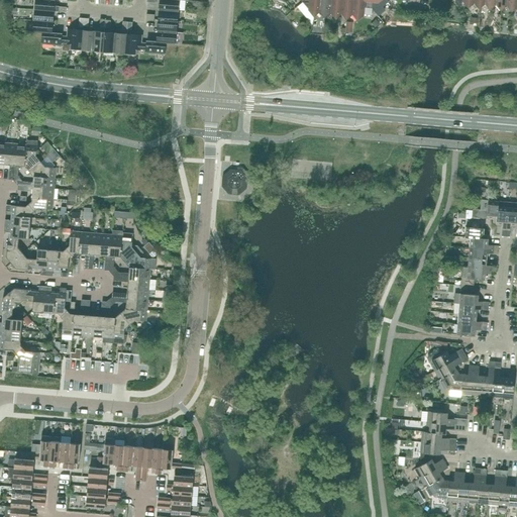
[(55,11),(55,0),(49,0),(35,0),(35,9),(55,11)]
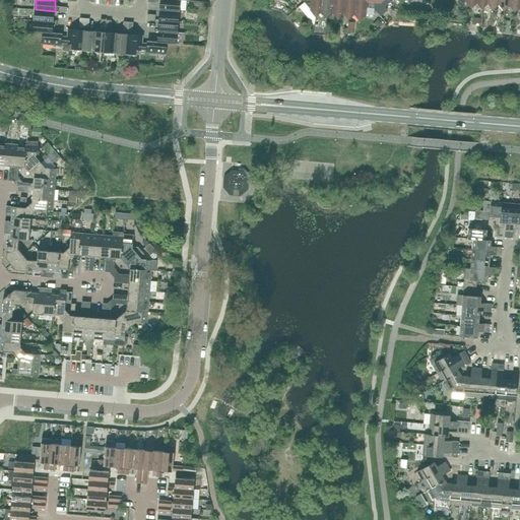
[(180,11),(180,0),(160,0),(160,9),(180,11)]
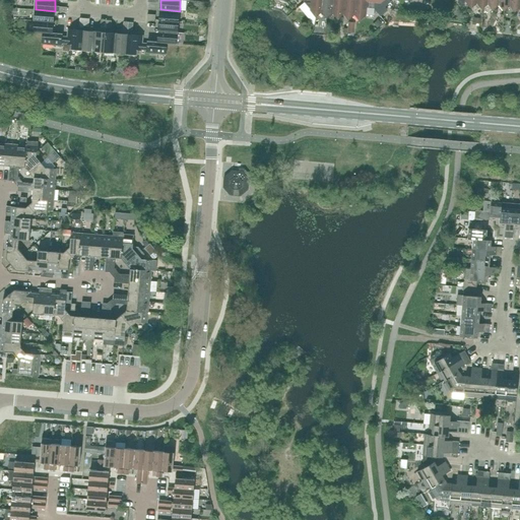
[(322,11),(322,0),(307,0),(308,3),(311,3),(311,9),(316,16),(322,11)]
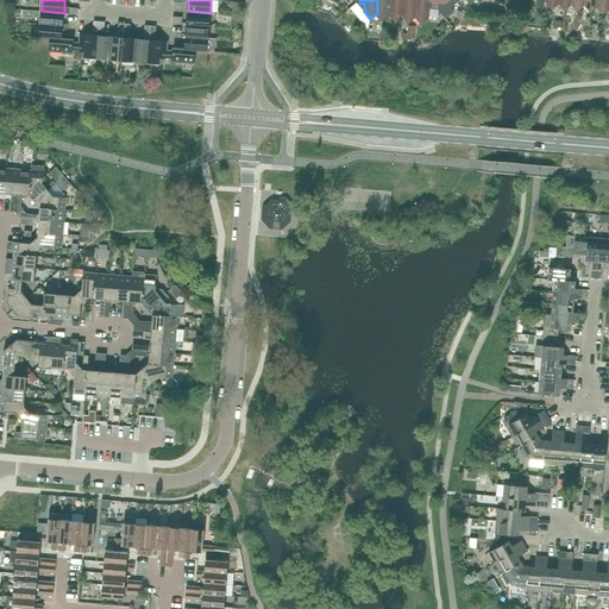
[(377,0),(377,13),(383,19),(390,14),(390,0),(377,0)]
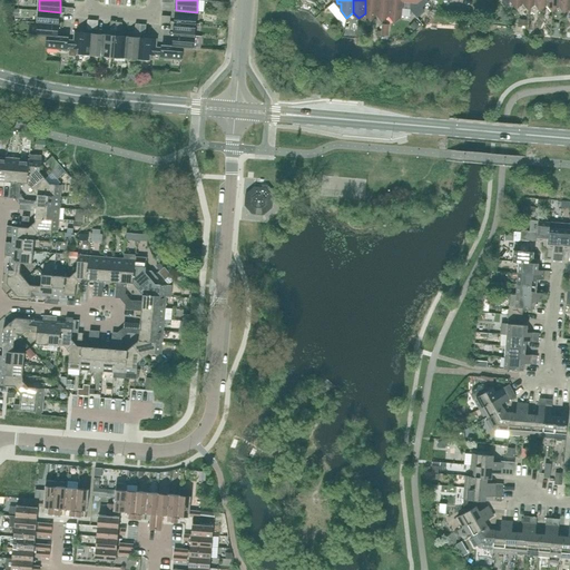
[(365,0),(365,13),(370,19),(376,13),(377,0),(365,0)]
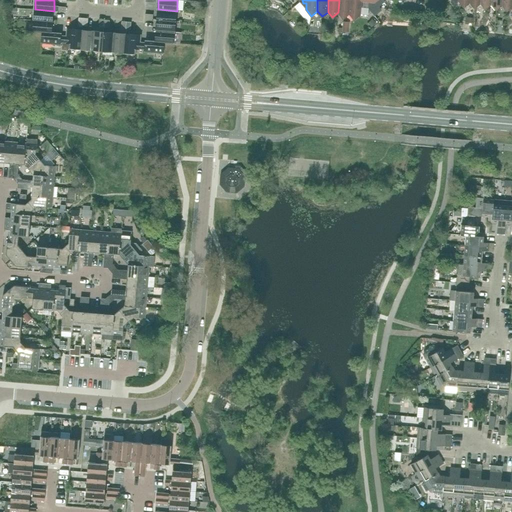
[(339,0),(338,12),(343,18),(349,13),(350,0),(339,0)]
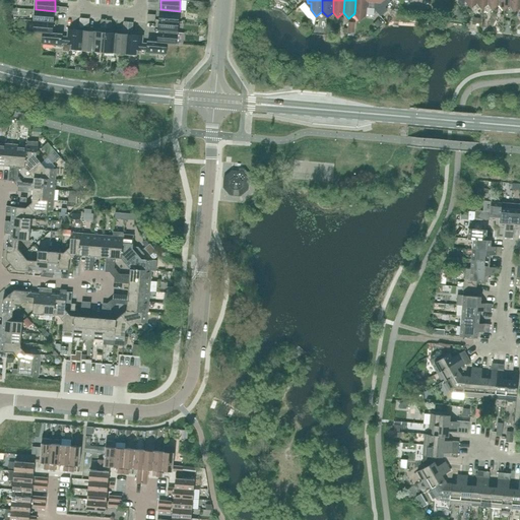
[(367,1),(366,0),(355,0),(354,13),(360,19),(366,14),(367,8),(367,1)]
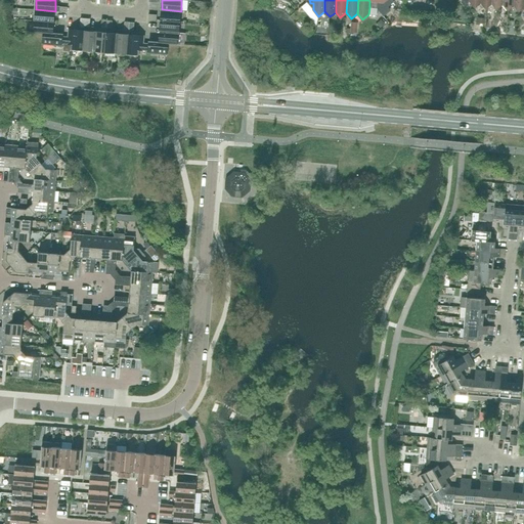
[(491,0),(491,3),(496,9),(503,4),(503,0),(491,0)]
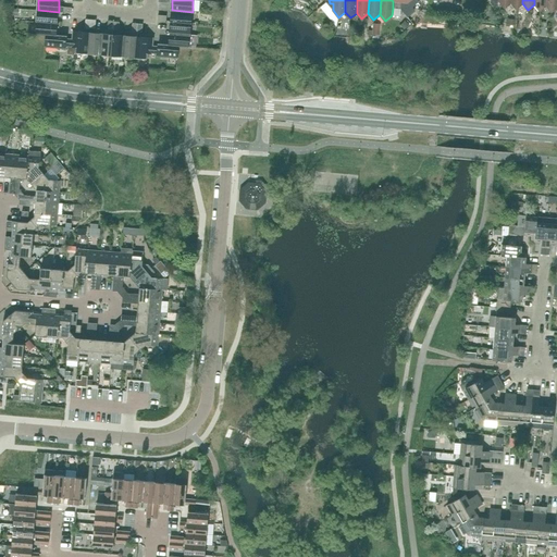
[(534,0),(534,4),(540,11),(546,5),(546,0),(534,0)]
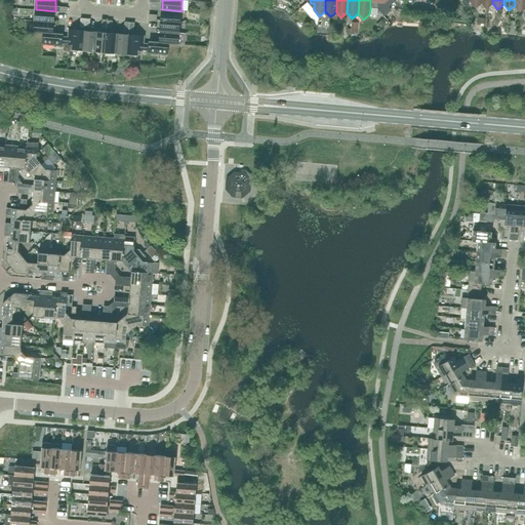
[(524,0),(515,0),(515,5),(520,11),(524,6),(524,0)]
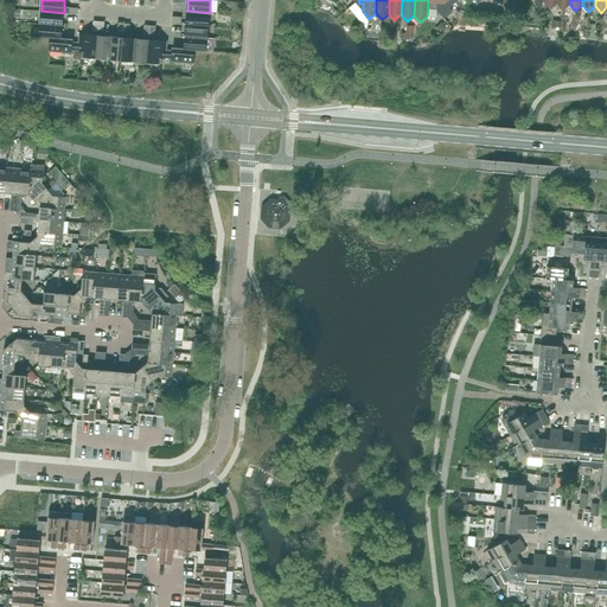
[(63,26),(64,13),(42,11),(40,24),(63,26)]
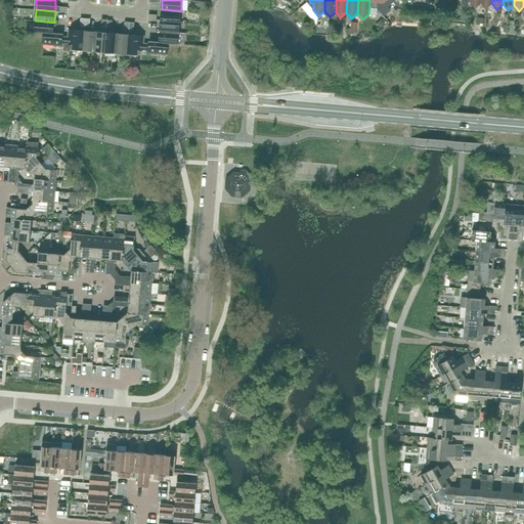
[(180,23),(181,11),(162,9),(161,20),(180,23)]
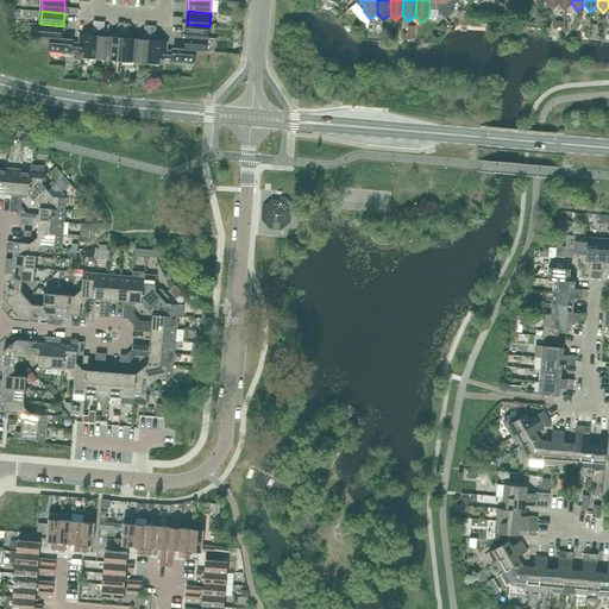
[(62,39),(63,26),(41,24),(39,38),(50,38),(62,39)]
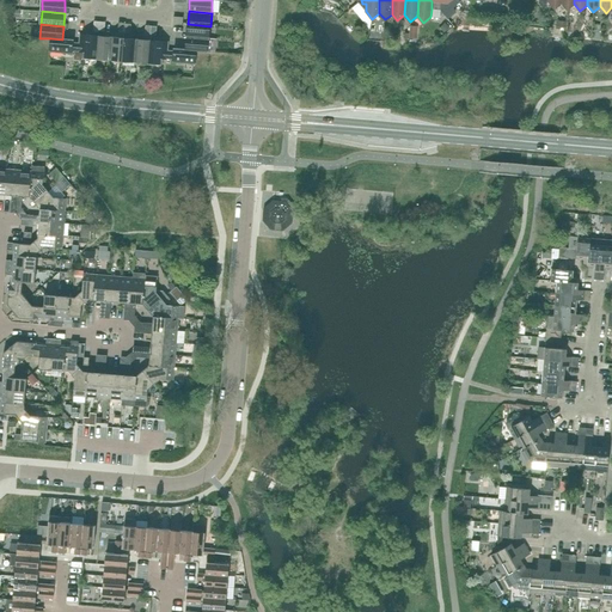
[(209,38),(210,26),(188,24),(187,37),(209,38)]
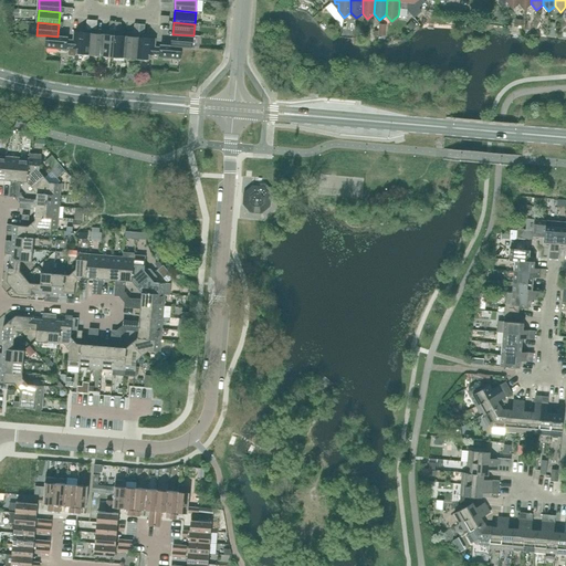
[(90,54),(91,33),(79,32),(79,39),(77,48),(76,53),(90,54)]
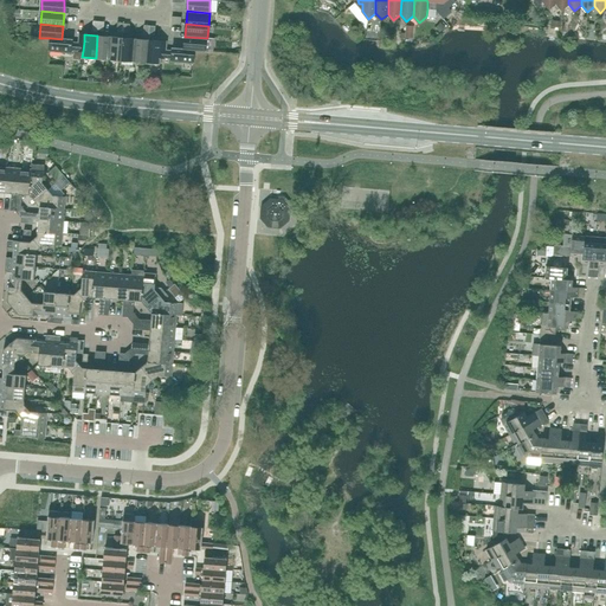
[(108,59),(110,37),(97,36),(96,58),(108,59)]
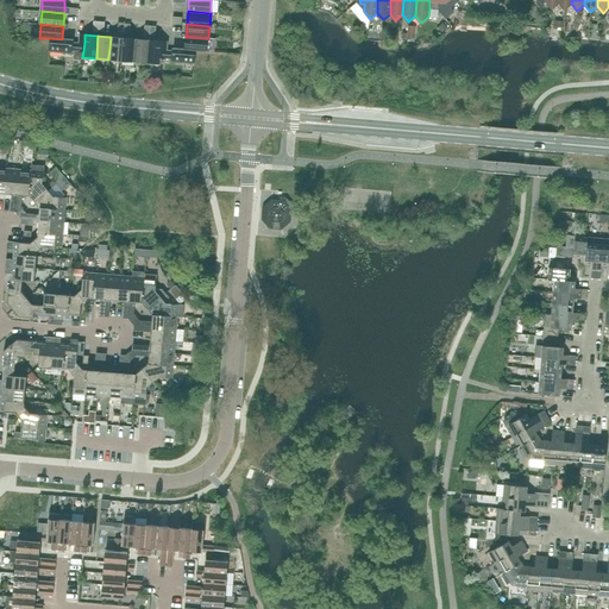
[(121,61),(124,38),(111,37),(108,60),(121,61)]
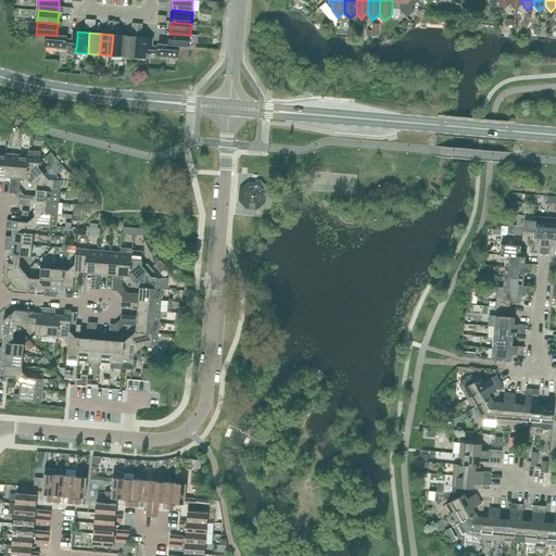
[(189,48),(190,35),(169,34),(168,45),(168,46),(178,47),(189,48)]
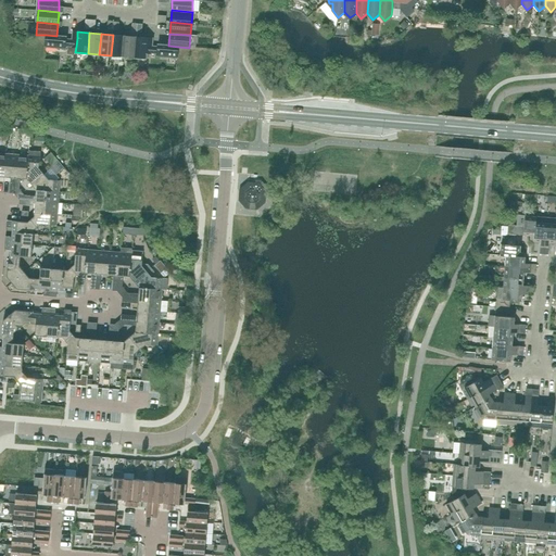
[(57,36),(46,35),(45,47),(65,49),(66,47),(66,39),(66,36),(57,36)]
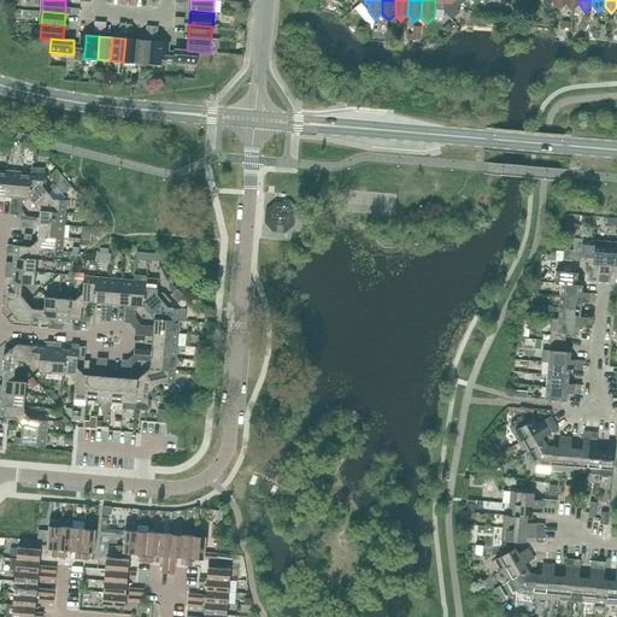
[(136,63),(139,40),(125,39),(123,62),(136,63)]
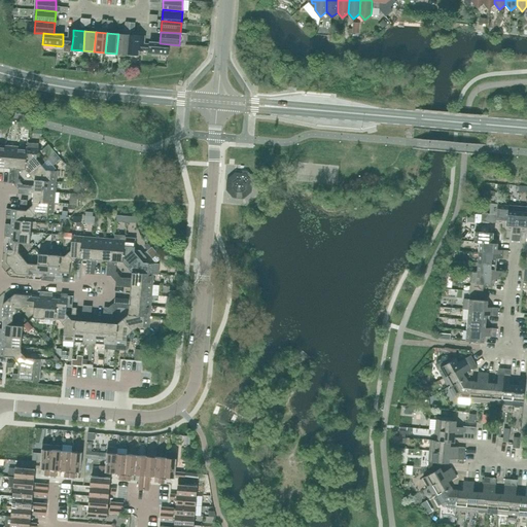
[(128,55),(129,35),(118,34),(116,54),(128,55)]
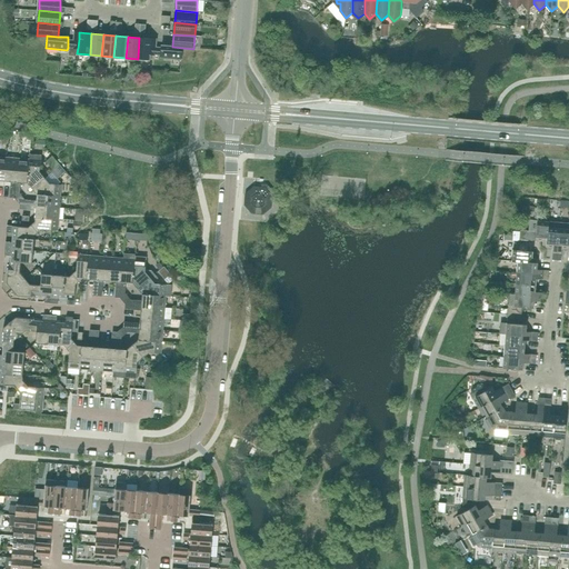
[(151,45),(152,39),(139,38),(138,59),(150,60),(150,55),(151,45)]
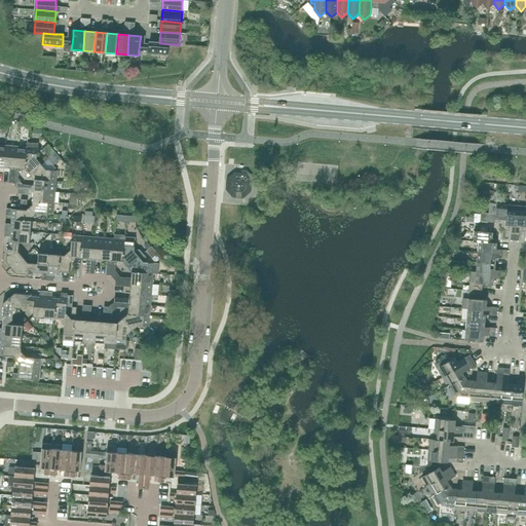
[(159,43),(159,42),(149,42),(149,44),(149,51),(148,53),(167,55),(168,44),(159,43)]
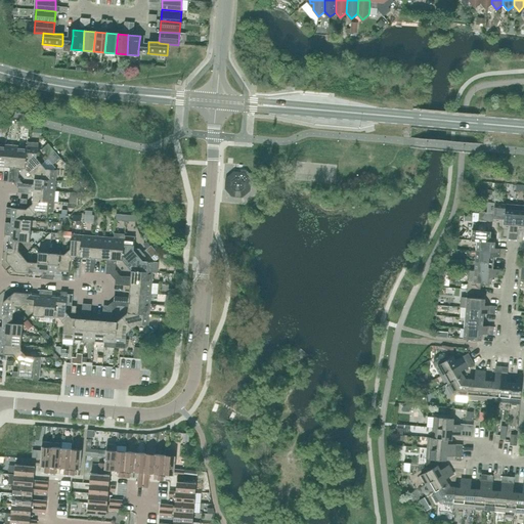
[(27,146),(26,165),(28,165),(29,166),(26,169),(30,173),(41,164),(37,158),(38,143),(28,142),(27,146)]
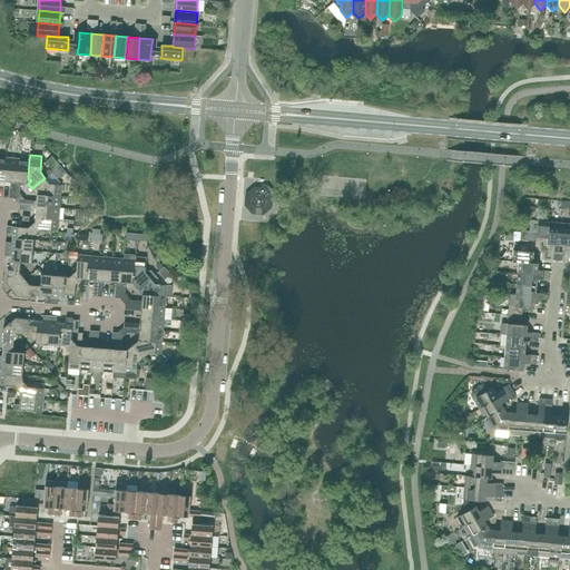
[(16,187),(18,158),(7,157),(5,177),(9,177),(9,182),(11,182),(10,187),(16,187)]
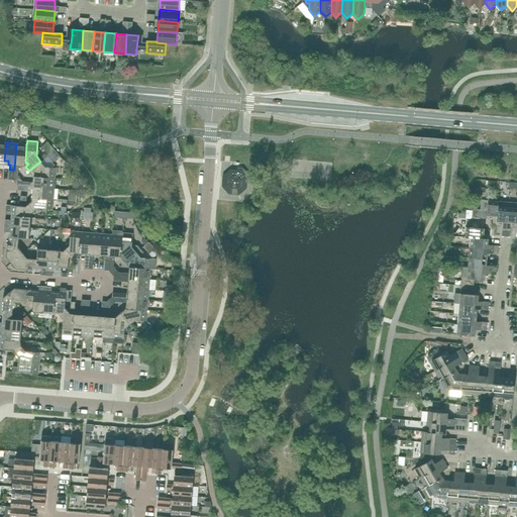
[(25,163),(26,144),(16,143),(14,170),(18,171),(19,166),(20,166),(21,162),(25,163)]
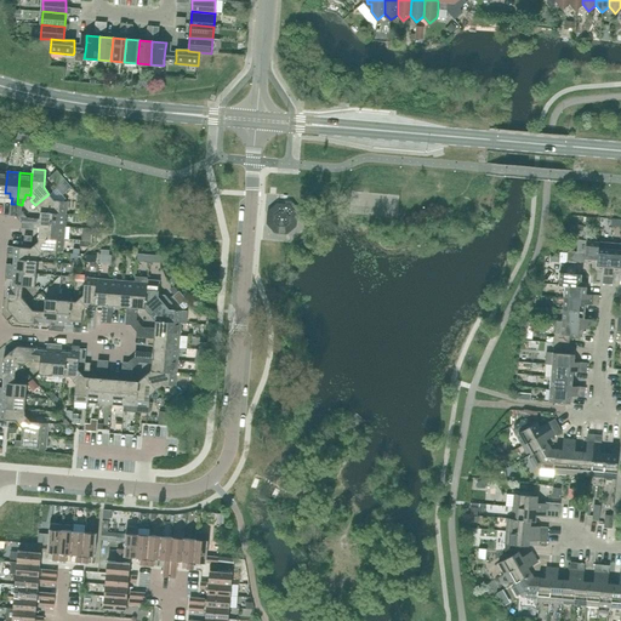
[(67,201),(55,200),(49,194),(35,205),(40,211),(44,208),(45,210),(45,212),(67,215),(67,201)]
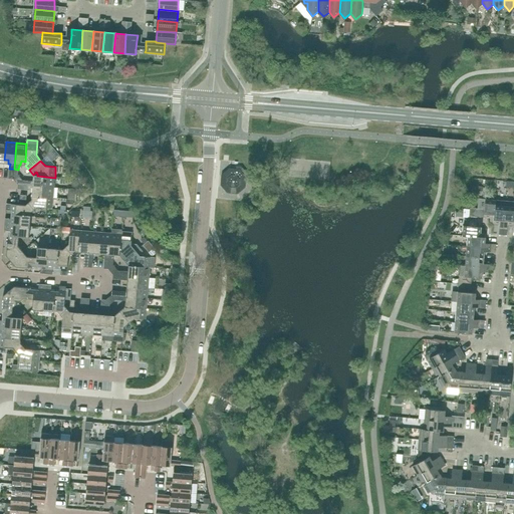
[(242,167),(241,167),(236,167),(236,169),(229,169),(222,175),(221,185),(227,193),(237,194),(245,187),(246,177),(242,172),(244,170),(242,167)]
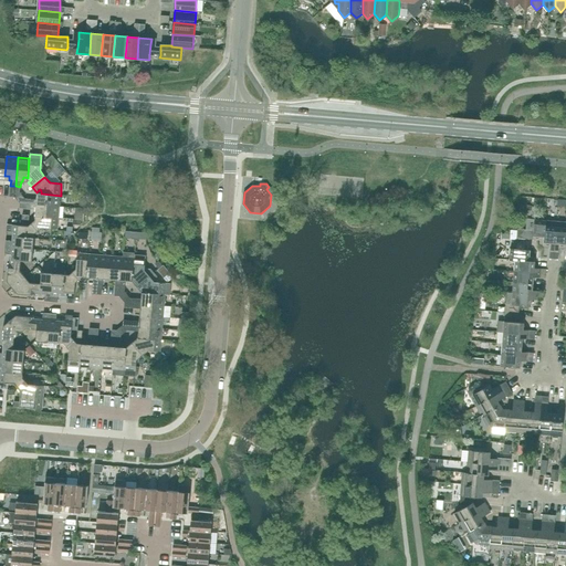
[(60,207),(61,196),(41,194),(41,198),(37,198),(37,199),(31,199),(31,205),(60,207)]
